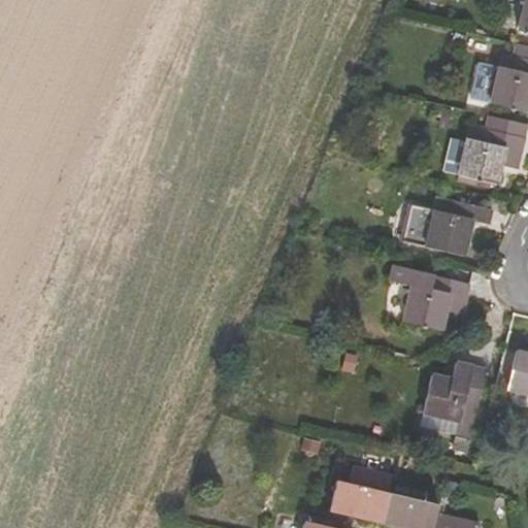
[(502,54),(498,68),(490,102),(490,104),(527,112),(527,46),(519,45),(516,57),(502,54)]
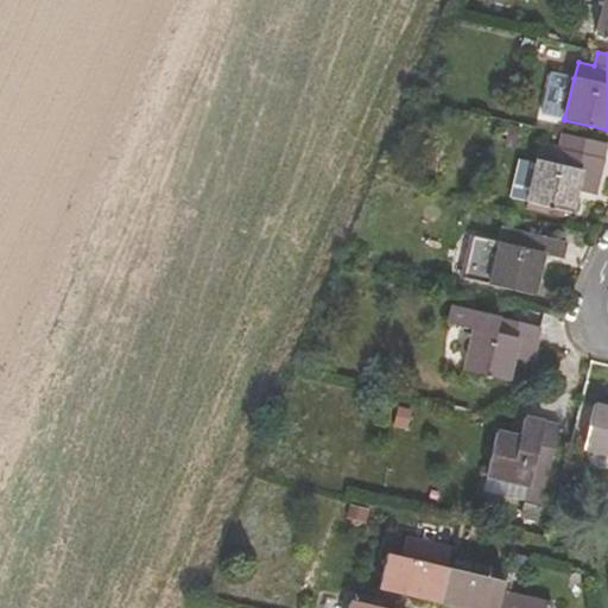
[(548,114),(564,118),(574,78),(557,75),(548,114)]
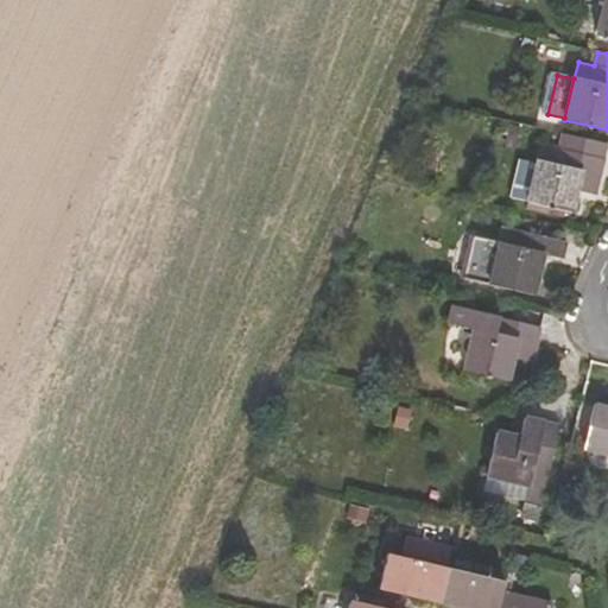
[(540,145),(536,163),(527,201),(529,203),(571,214),(576,192),(595,196),(603,159),(540,145)]
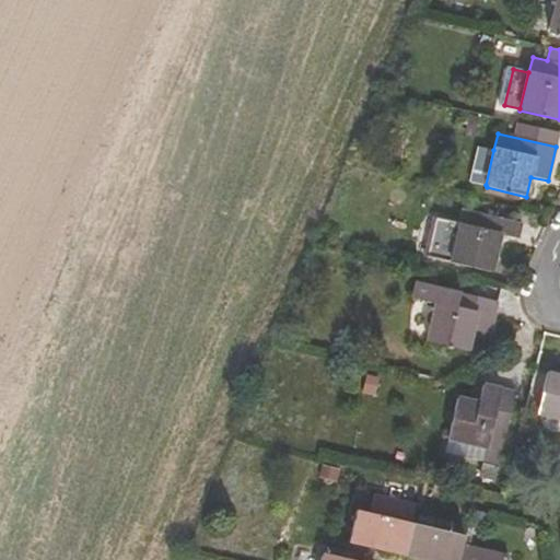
[(470,182),(486,185),(493,150),(478,147),(470,182)]
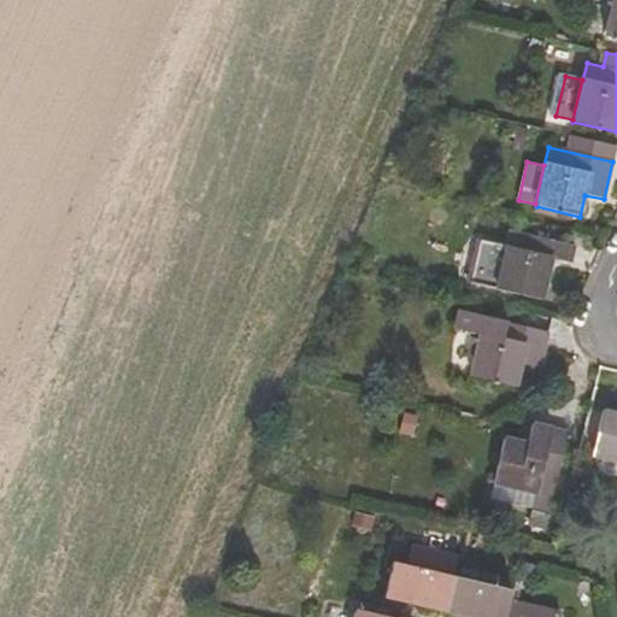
[(522,250),(505,246),(495,287),(497,289),(540,300),(551,258),(569,263),(574,246),(527,234),(522,250)]
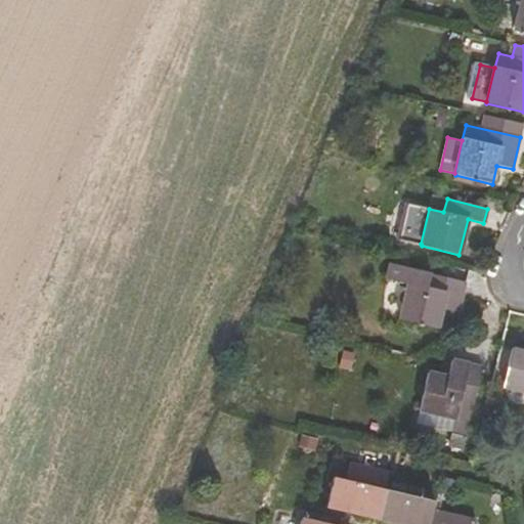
[(408,241),(421,244),(429,209),(417,206),(408,241)]
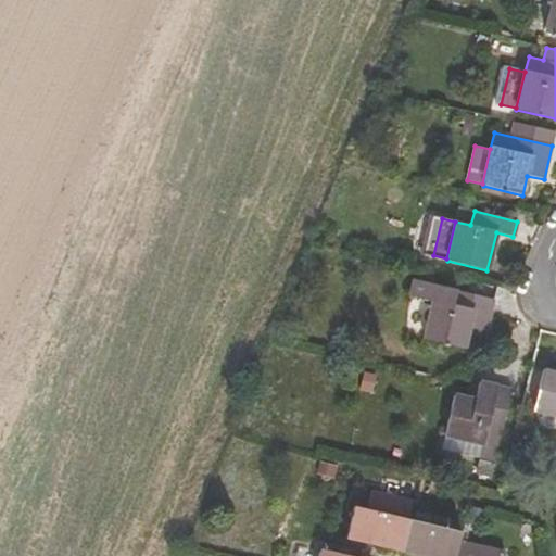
[(492,301),(414,280),(411,295),(433,300),(424,338),(464,348),(469,327),(484,330),(492,301)]
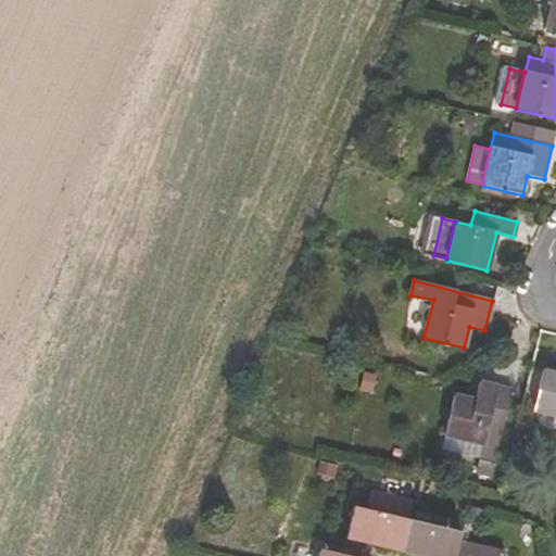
[(555,373),(544,369),(534,409),(555,414),(555,373)]
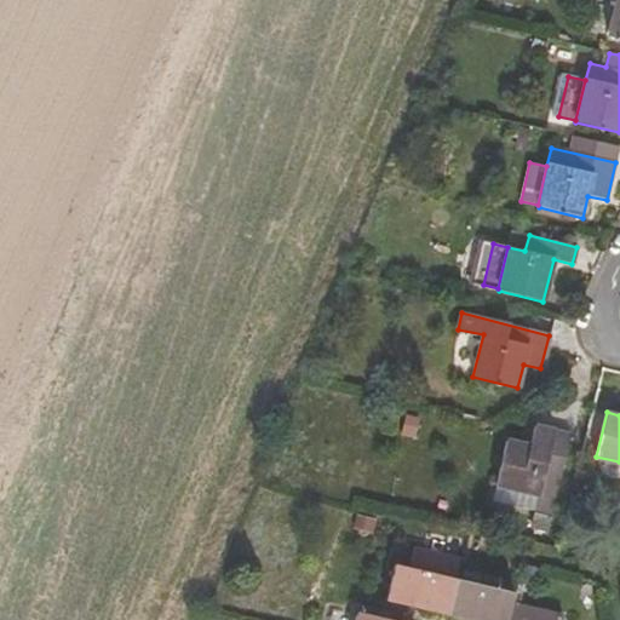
[(507,441),(495,487),(538,497),(534,510),(550,514),(569,435),(534,426),(528,446),(507,441)]
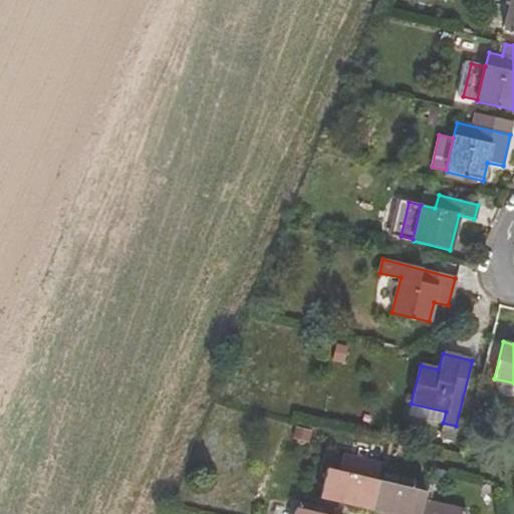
[(409,415),(443,423),(446,412),(411,404),(409,415)]
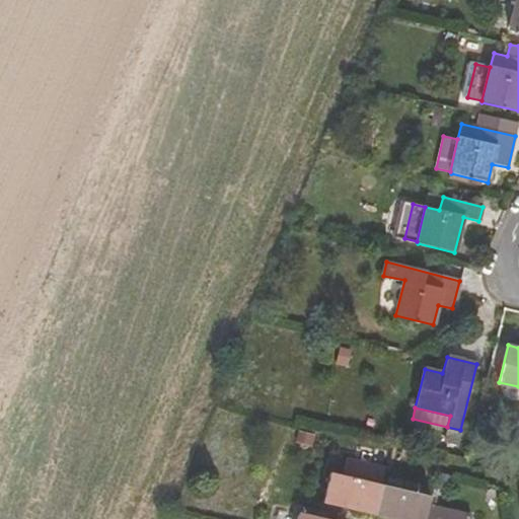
[(312,445),(314,436),(298,432),(295,441),(312,445)]
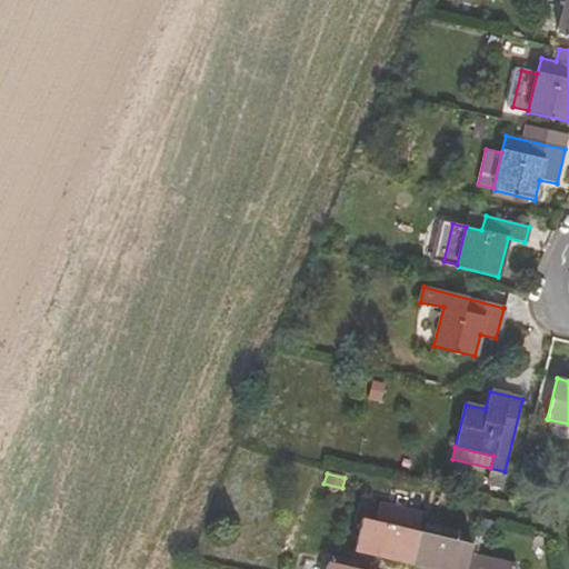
[(469,555),(471,545),(362,519),(356,551),(428,568),(516,568),(517,566),(469,555)]
